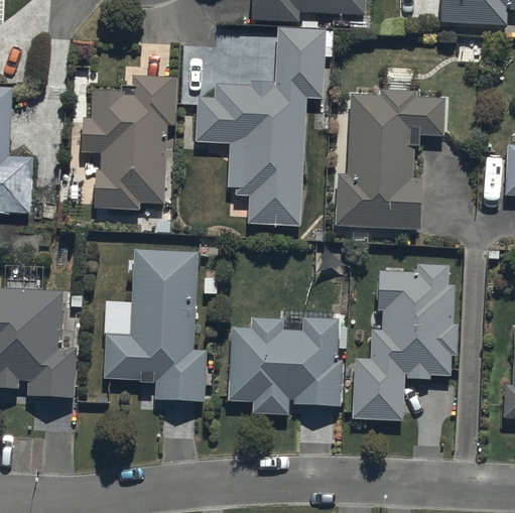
[(251,0),(251,19),(298,21),(298,12),(365,16),(365,0),(251,0)]
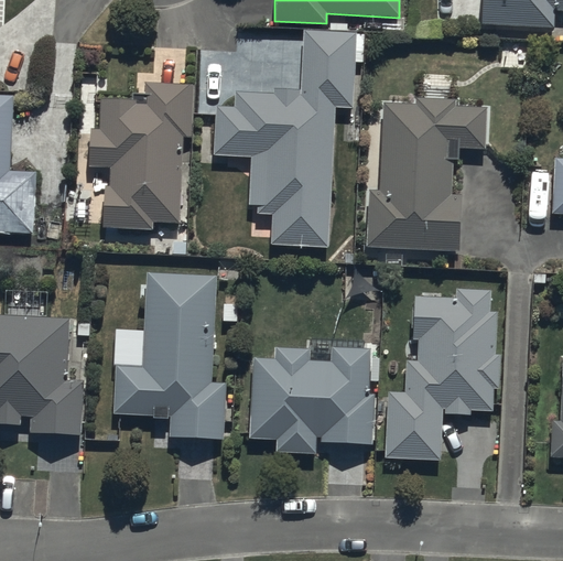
[(480,0),(480,23),(550,27),(552,27),(553,10),(562,10),(562,0),(480,0)]
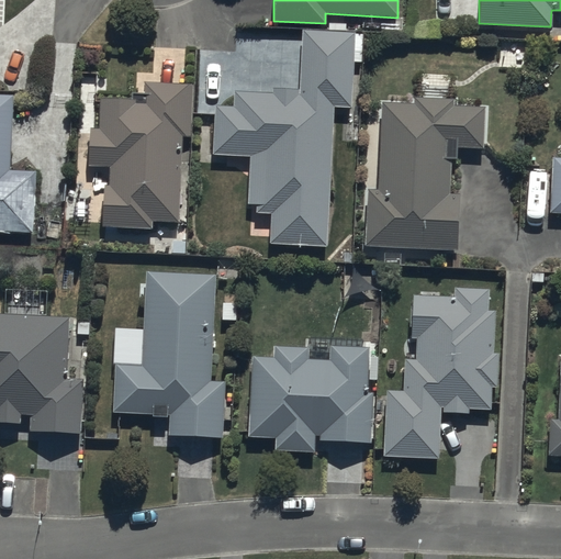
[(270,246),(336,249),(348,33),(304,31),(300,93),(213,88),(210,152),(250,154),(247,212),(272,213),(270,246)]
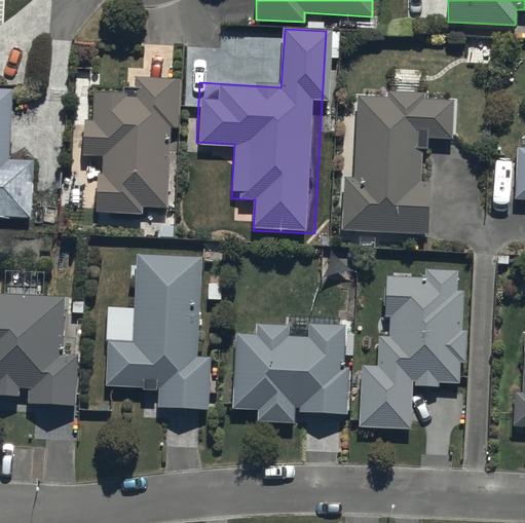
[(171,206),(171,126),(179,126),(179,77),(135,77),(135,97),(126,97),(126,92),(94,92),(94,121),(84,121),(84,154),(104,154),(104,173),(97,173),(97,212),(144,212),(144,206),(171,206)]
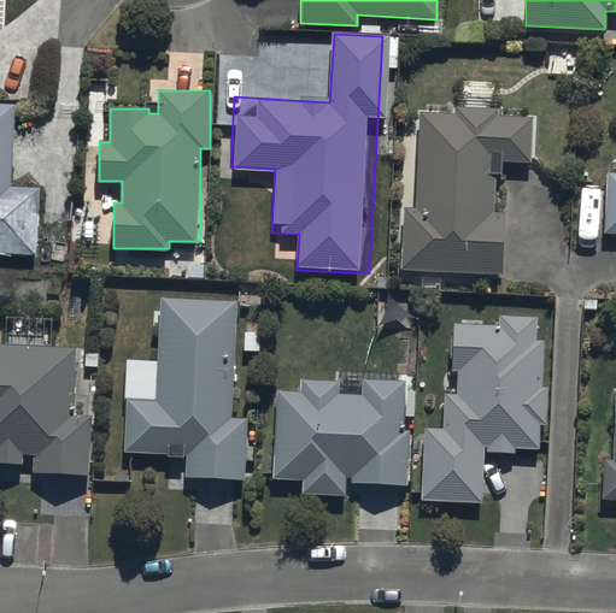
[(417,105),(405,270),(490,276),(499,159),(533,161),(535,113),(417,105)]
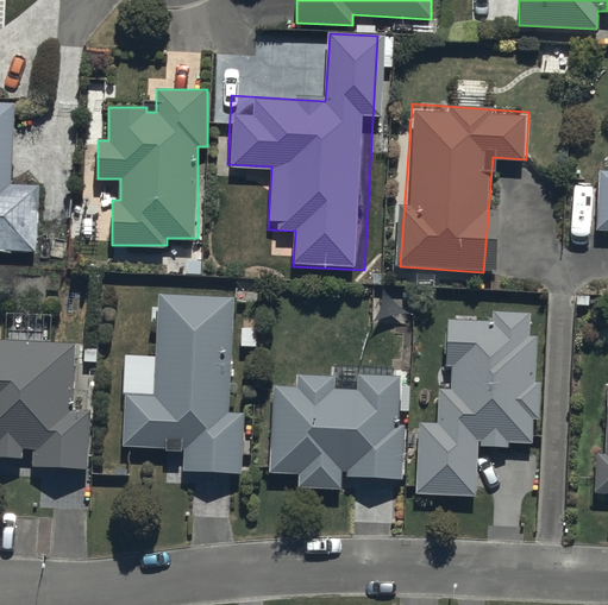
[(0,249),(36,250),(38,183),(12,183),(14,107),(0,106),(0,249)]
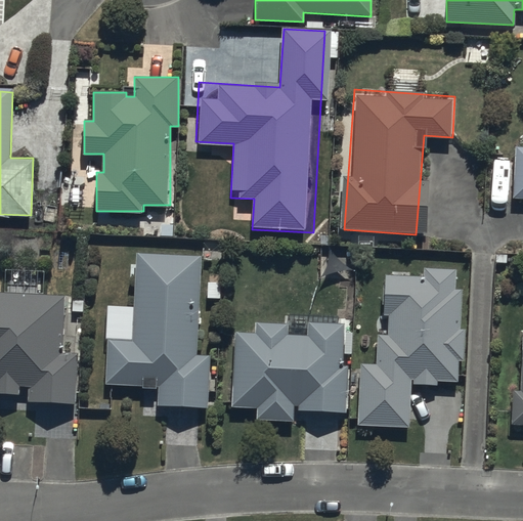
[(522,146),(514,146),(512,198),(522,198),(522,146)]
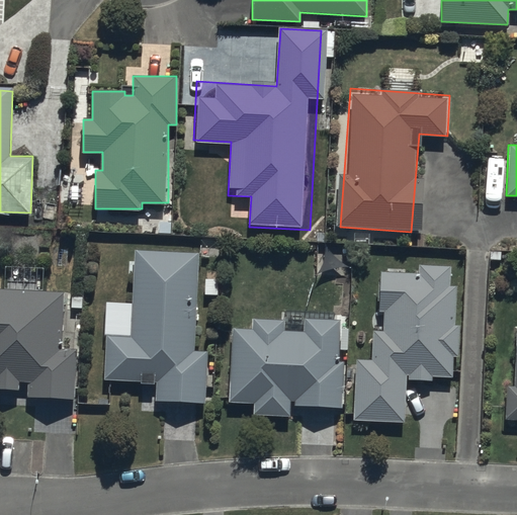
[(134,250),(130,333),(109,332),(106,379),(143,381),(143,384),(158,385),(157,402),(205,404),(207,352),(194,351),(199,253),(134,250)]
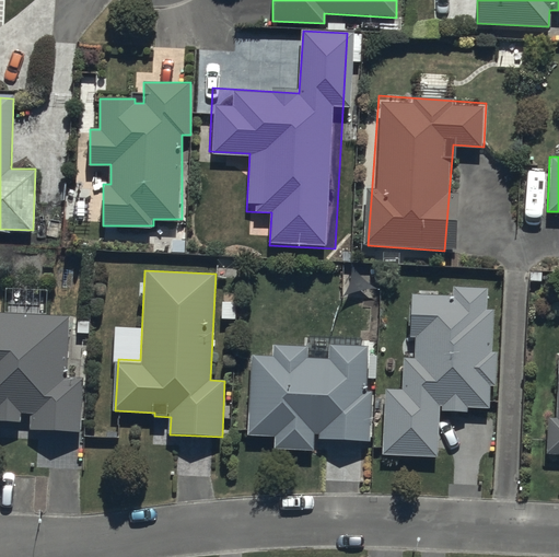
[(440,410),(488,415),(496,290),(410,286),(405,383),(387,384),(382,453),(437,457),(440,410)]
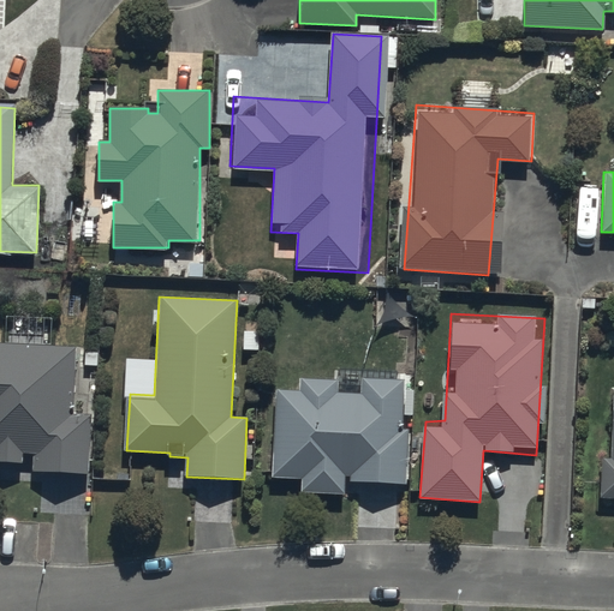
[(0,472),(77,477),(83,351),(0,346),(0,472)]
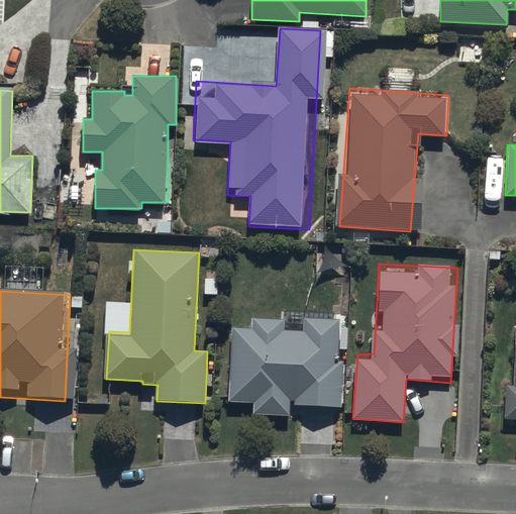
[(229,404),(338,410),(343,317),(233,312),(229,404)]
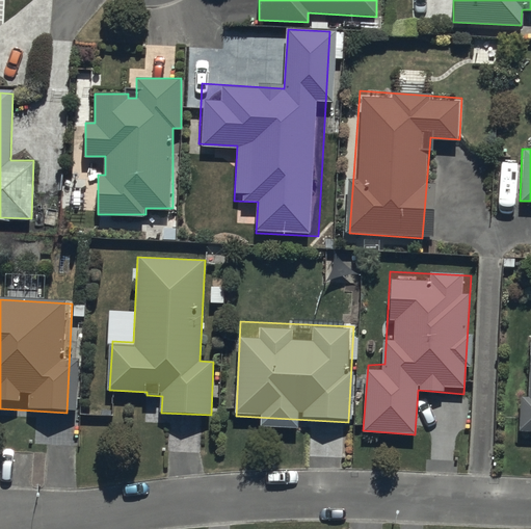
[(530,335),(527,336),(526,396),(518,396),(518,431),(530,431),(530,335)]
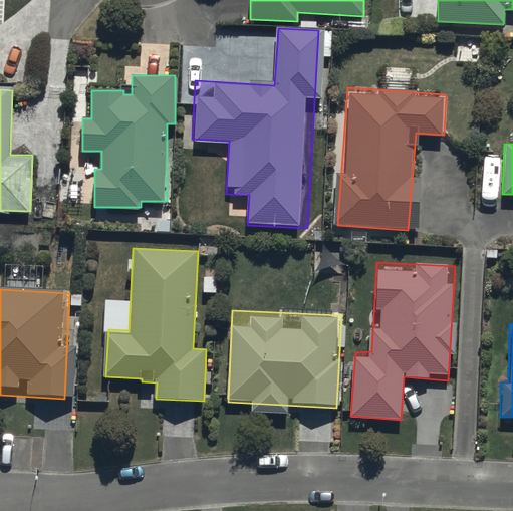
All buildings are outlined.
